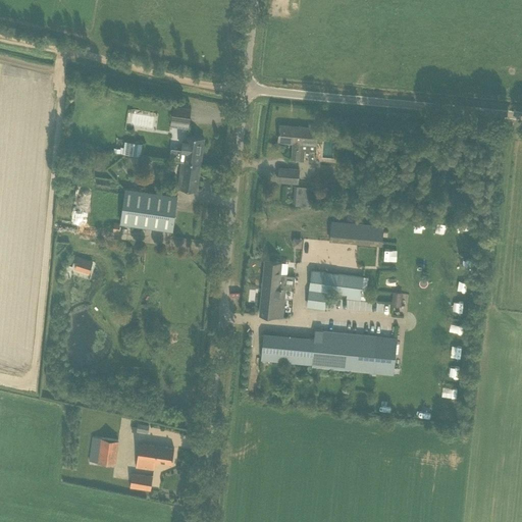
[(173,106),(171,120),(190,122),(192,108),(173,106)]
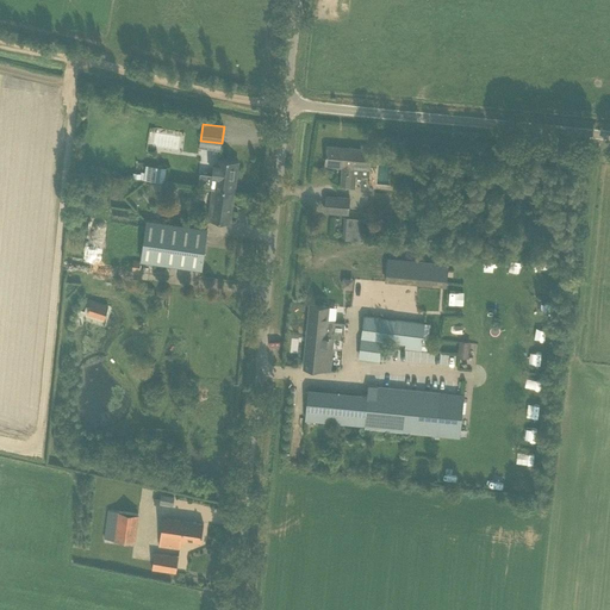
[(327,147),(325,166),(336,166),(343,166),(341,186),(350,187),(352,174),(368,175),(371,150),(353,149),(353,150),(341,149),(341,150),(337,150),(337,148),(327,147)]
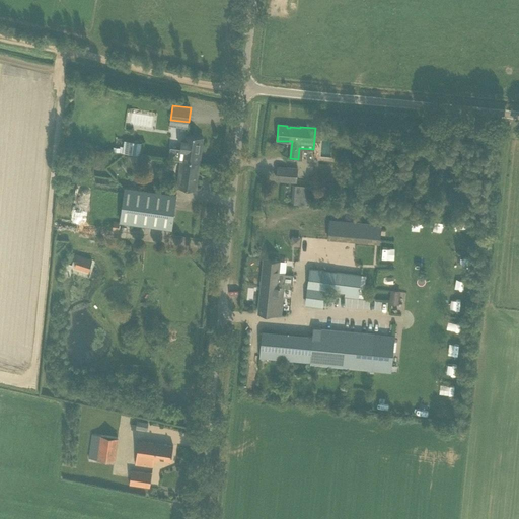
[(170,148),(169,157),(181,159),(199,161),(203,138),(193,137),(186,136),(184,148),(182,148),(182,149),(170,148)]
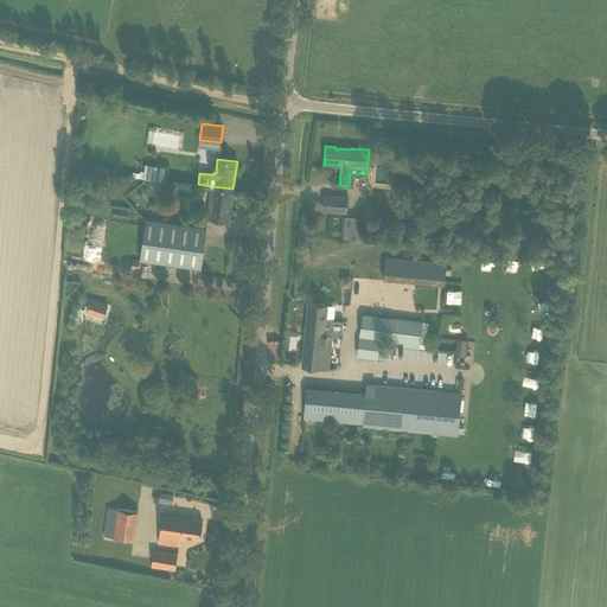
[(145,165),(144,178),(164,181),(166,167),(145,165)]
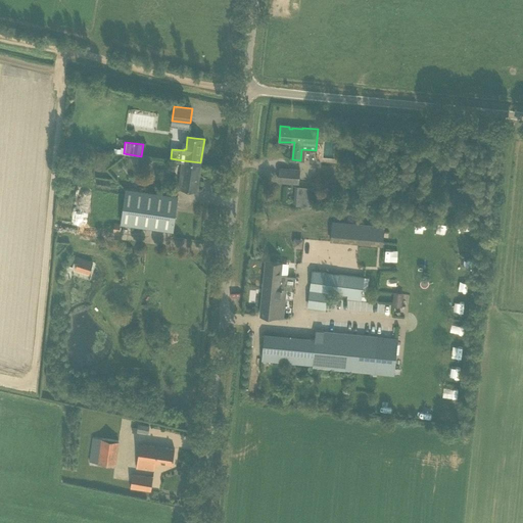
[(200,162),(183,160),(179,188),(197,191),(200,162)]
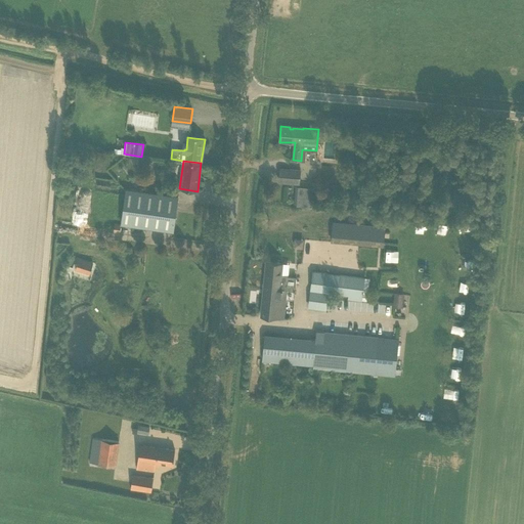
[(300,171),(280,169),(279,182),(299,183),(300,171)]
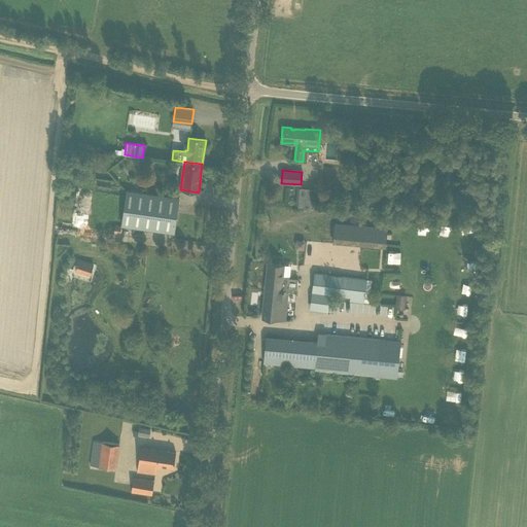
[(316,189),(300,187),(299,206),(314,207),(316,189)]
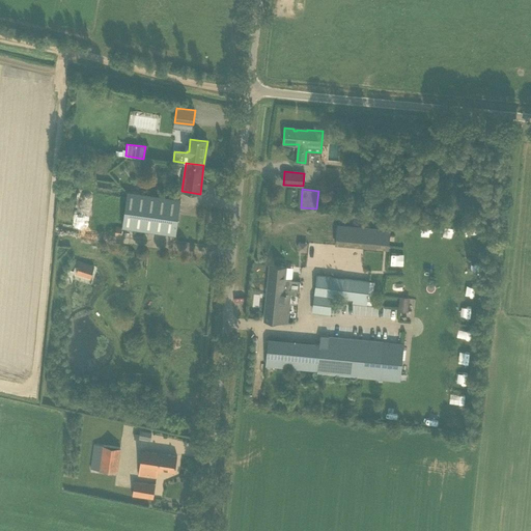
[(175,234),(179,199),(130,192),(124,227),(175,234)]
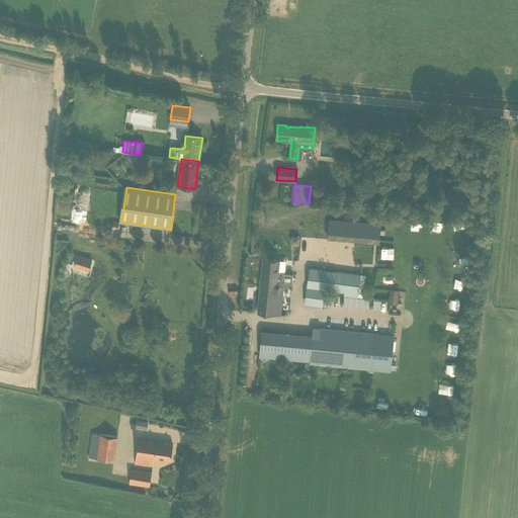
[(329,220),(327,240),(338,241),(340,220),(329,220)]
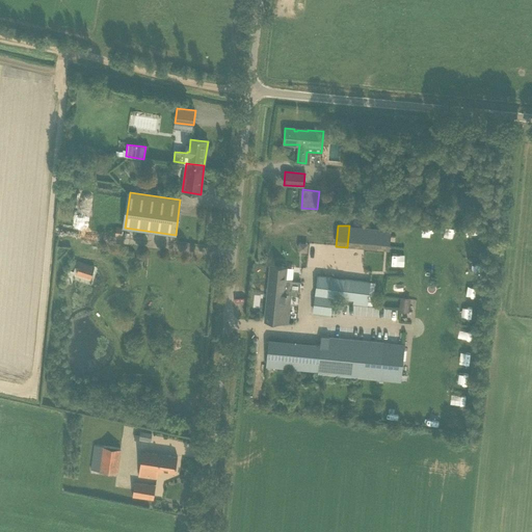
[(373,228),(349,225),(347,247),(371,249),(373,228)]
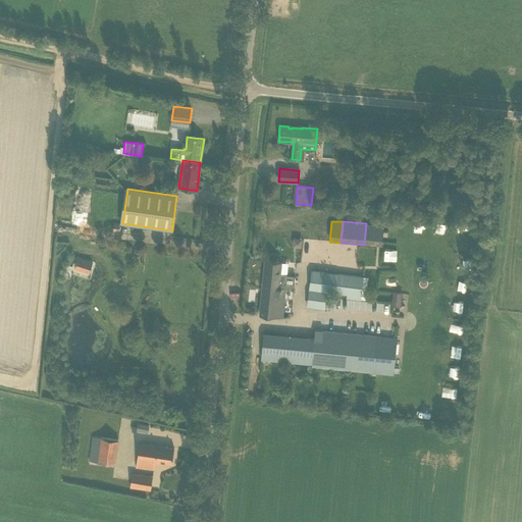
[(366,223),(364,245),(381,246),(383,225),(366,223)]
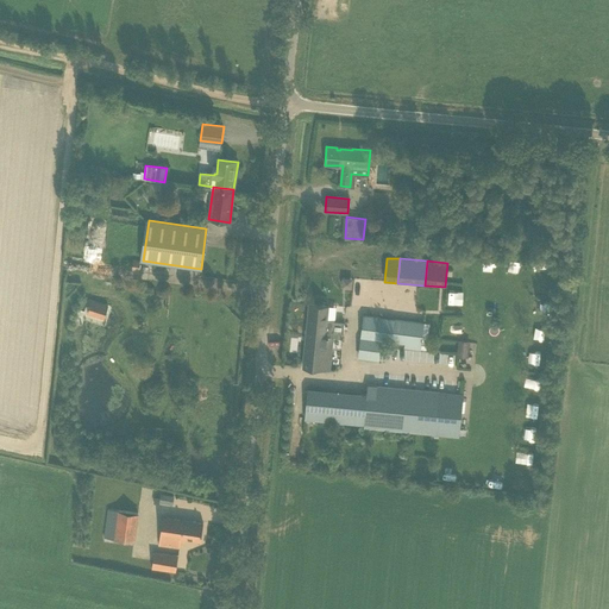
[(353,278),(343,277),(341,287),(352,288),(353,278)]
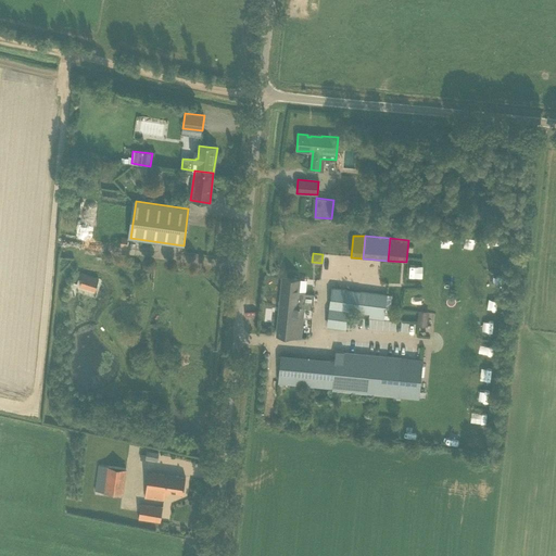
[(375,269),(365,267),(363,277),(382,281),(387,263),(377,261),(375,269)]
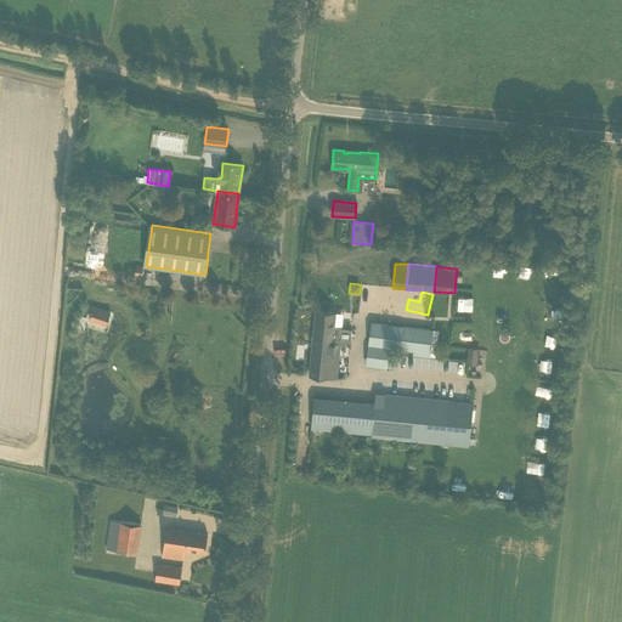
[(92,305),(86,320),(106,327),(112,312),(92,305)]
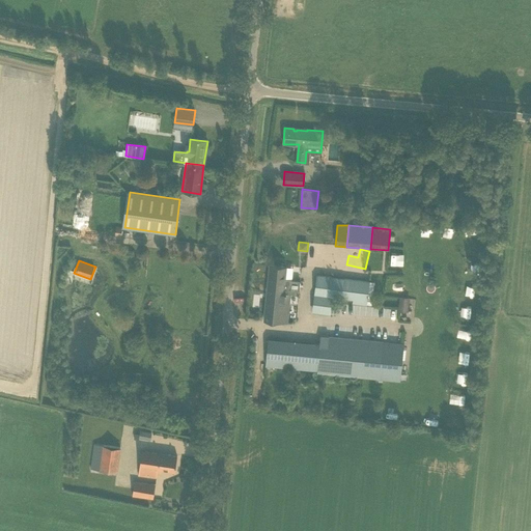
[(270,264),(264,320),(288,323),(290,295),(299,295),(301,281),(291,280),(292,268),(285,267),(270,264)]
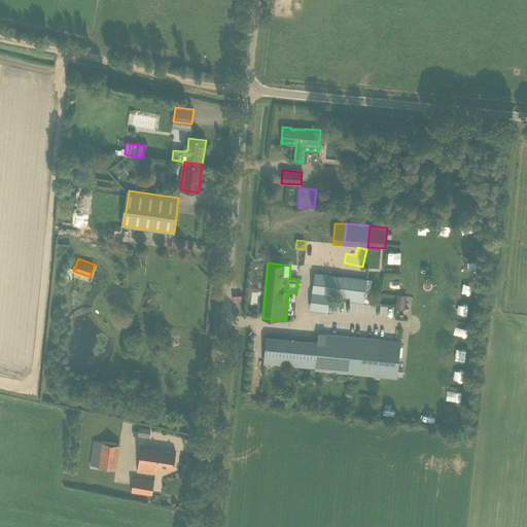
[(357,303),(358,299),(364,300),(366,279),(329,274),(318,273),(315,273),(310,310),(326,312),(329,294),(350,297),(350,302),(357,303)]
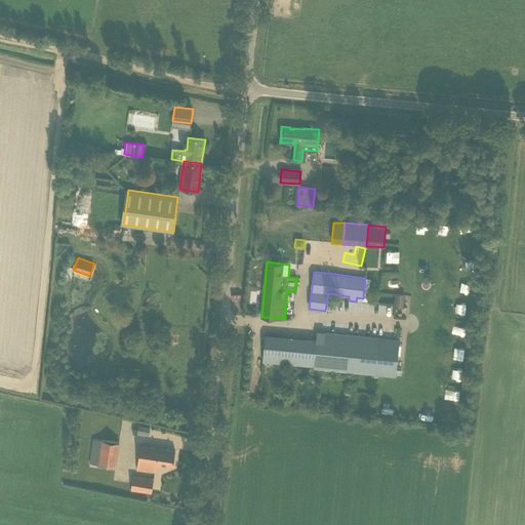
[(460,294),(470,295),(471,284),(461,284),(460,294)]
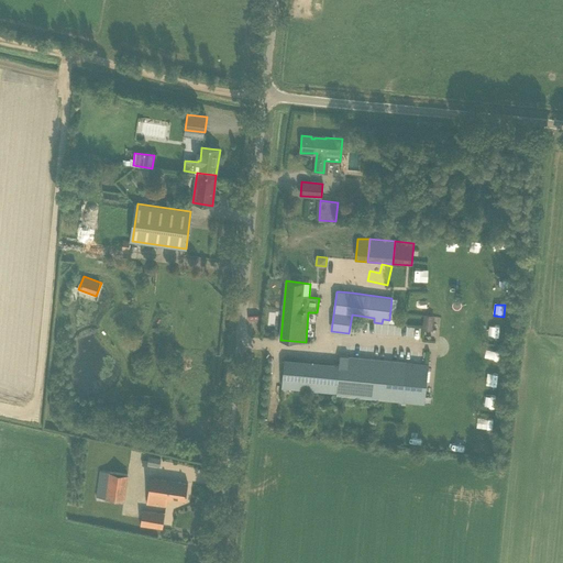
[(424,316),(423,330),(432,330),(433,316),(424,316)]
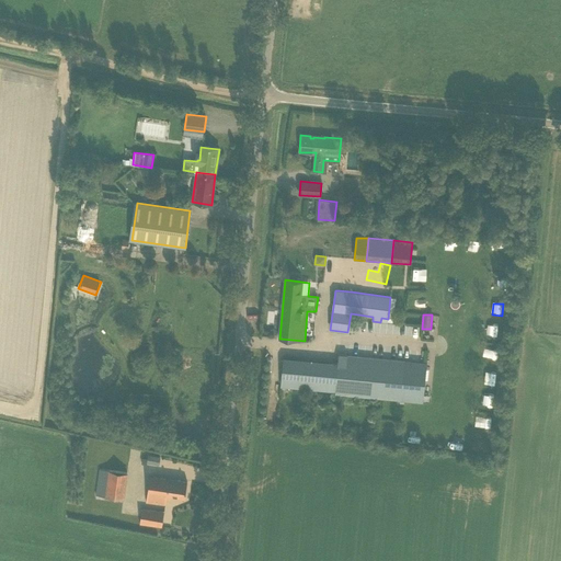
[(339,354),(338,364),(284,358),(281,387),(379,397),(423,401),(427,363),(418,362),(339,354)]
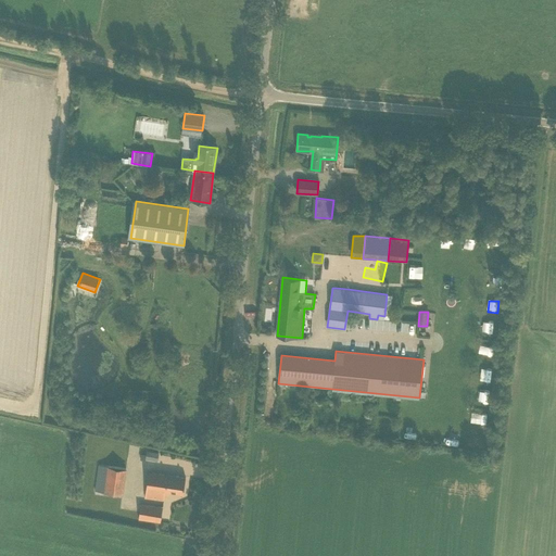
[(481,380),(492,381),(492,371),(481,370),(481,380)]
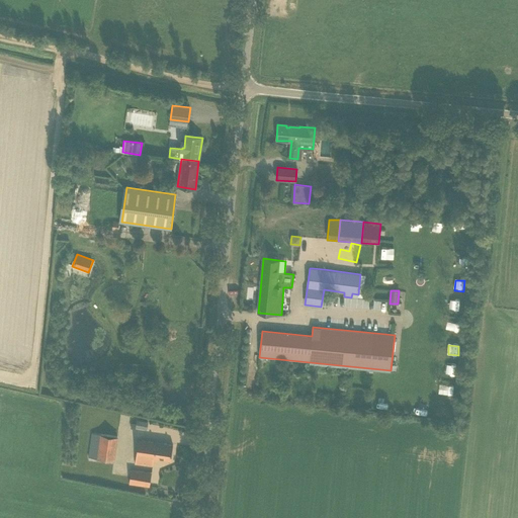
[(447,368),(447,376),(455,377),(456,368),(447,368)]
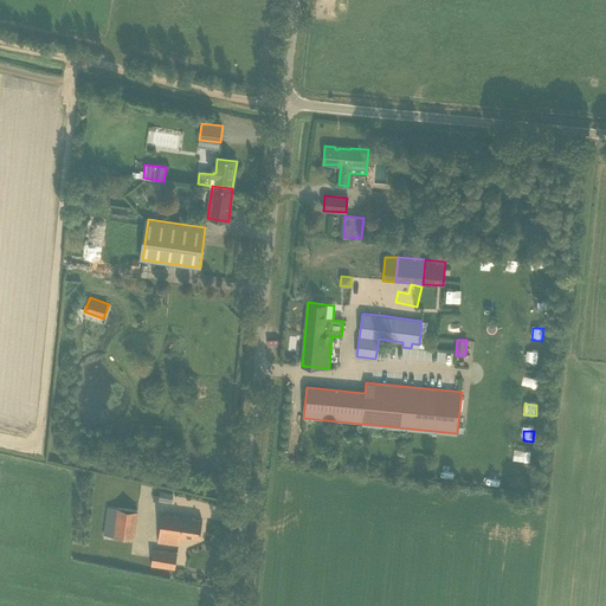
[(416,475),(425,475),(425,463),(417,462),(416,475)]
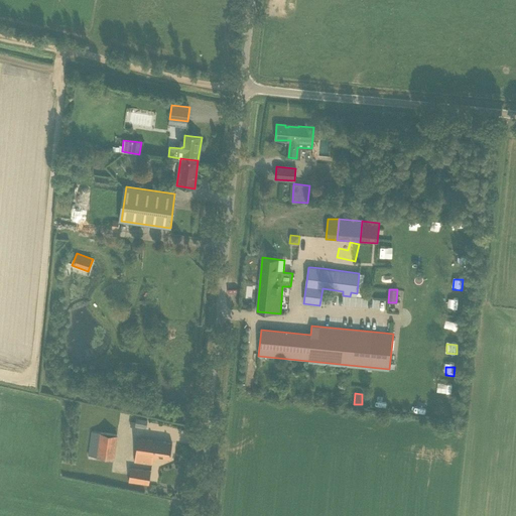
[(376,406),(384,407),(385,398),(376,398),(376,406)]
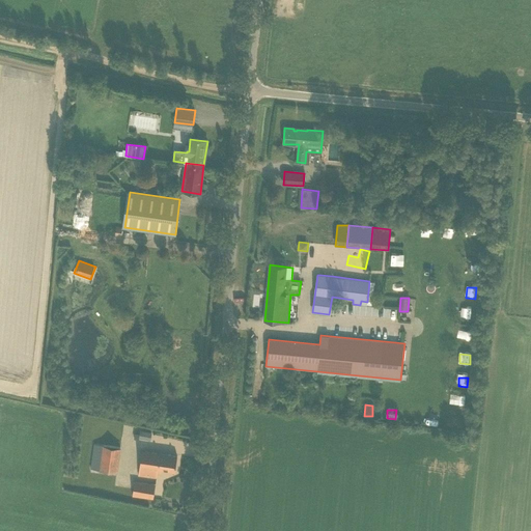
[(430,411),(429,425),(439,426),(441,412),(430,411)]
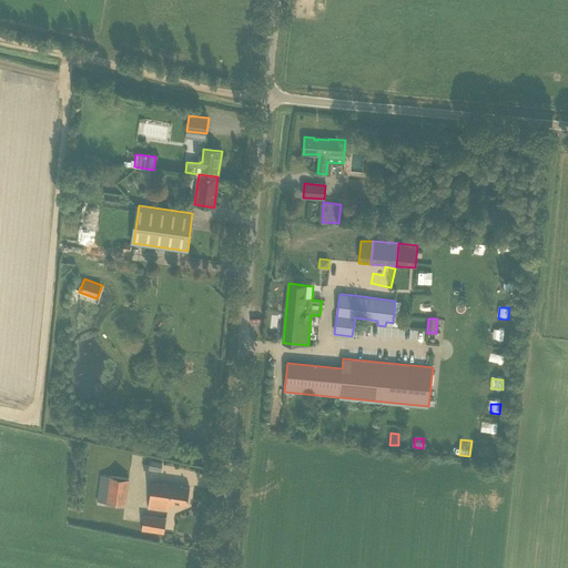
[(436,442),(435,450),(444,452),(444,443),(436,442)]
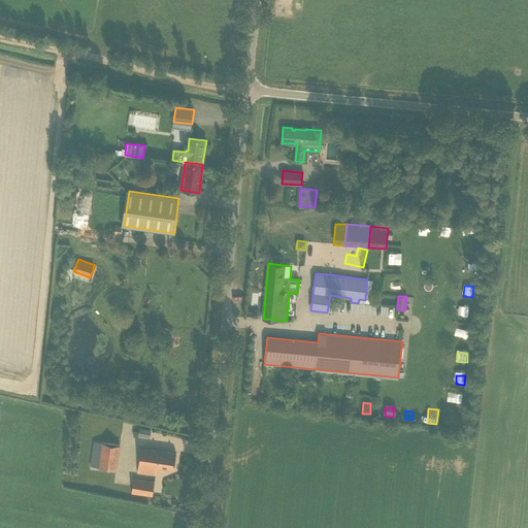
[(150,438),(151,430),(139,429),(138,436),(150,438)]
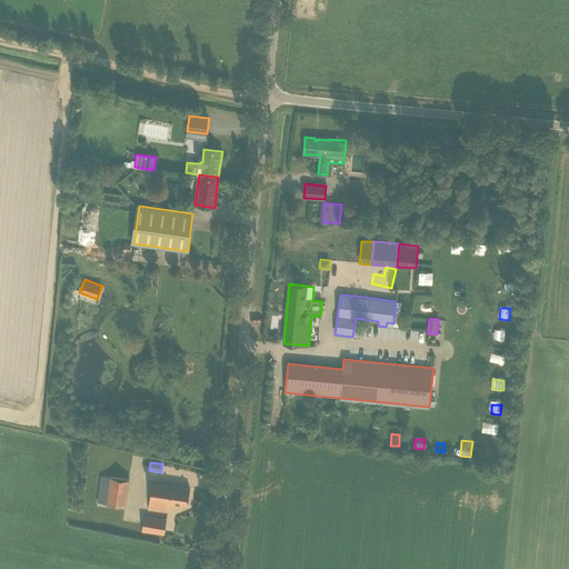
[(96,502),(126,507),(129,480),(100,476),(96,502)]
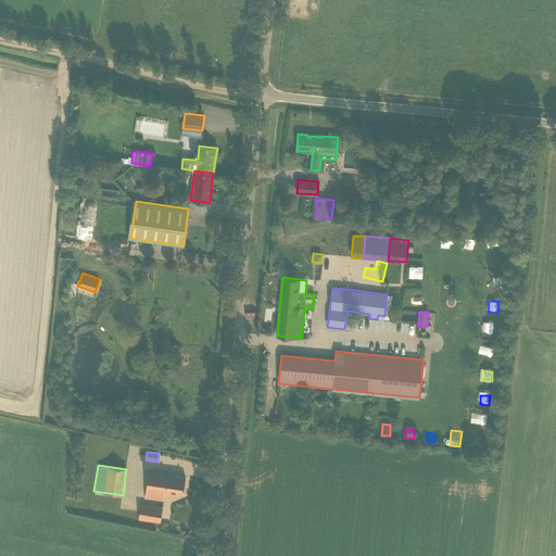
[(146,497),(153,500),(164,501),(165,491),(184,494),(186,478),(175,476),(150,471),(146,497)]
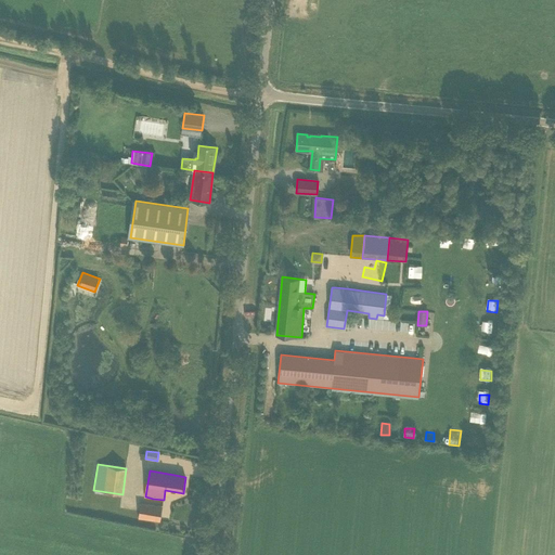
[(163,506),(140,503),(138,518),(159,521),(163,506)]
